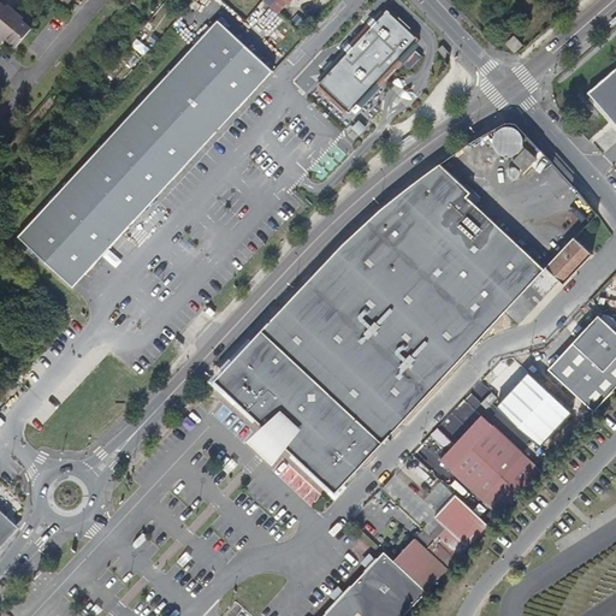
[(0,0),(0,28),(17,9),(7,1),(6,3),(3,0),(0,0)]
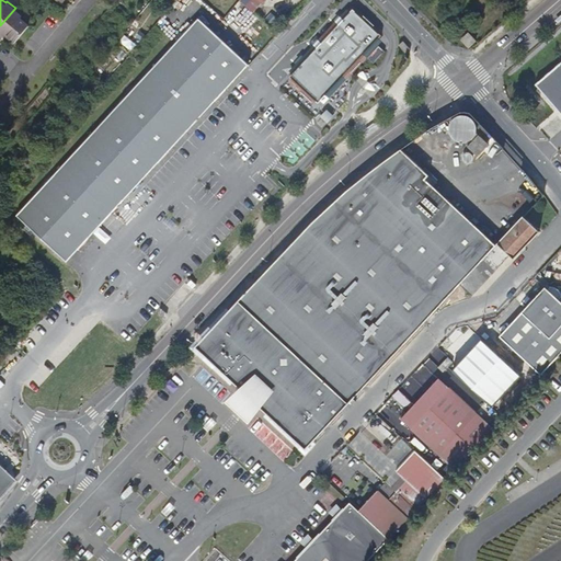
[(30,23),(21,15),(22,13),(15,8),(0,25),(0,38),(6,33),(14,41),(30,23)]
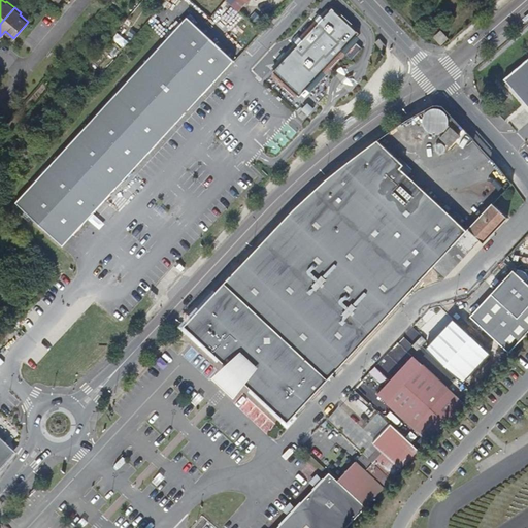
[(231,7),(226,12),(236,24),(242,19),(231,7)]
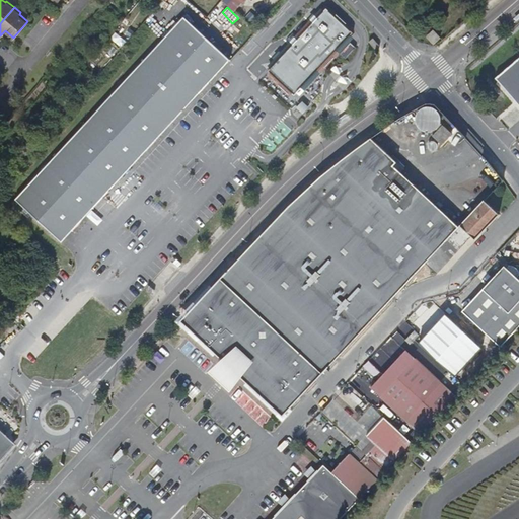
[(297,35),(276,58),(278,60),(268,70),(294,95),(353,32),(339,19),(337,21),(334,17),(336,15),(326,7),(317,17),(315,15),(312,19),(313,21),(298,38),(297,35)]
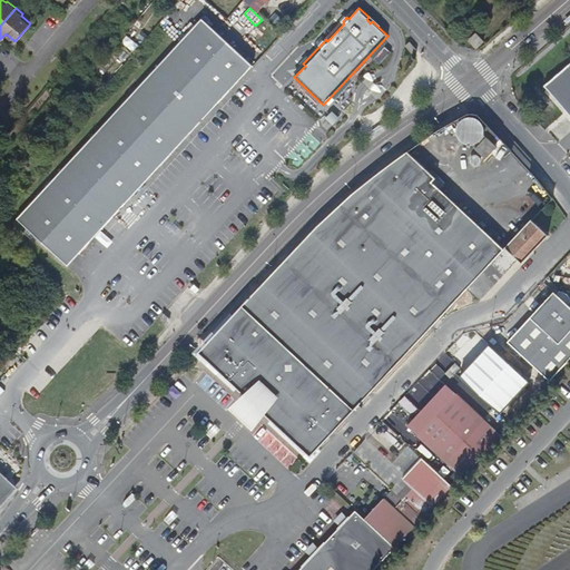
[(252,64),(200,18),(177,42),(13,218),(66,266),(115,213),(252,64)]
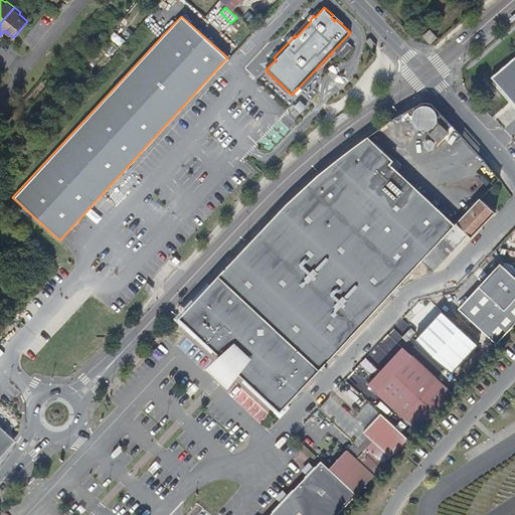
[(438,38),(431,30),(423,36),(431,44),(438,38)]
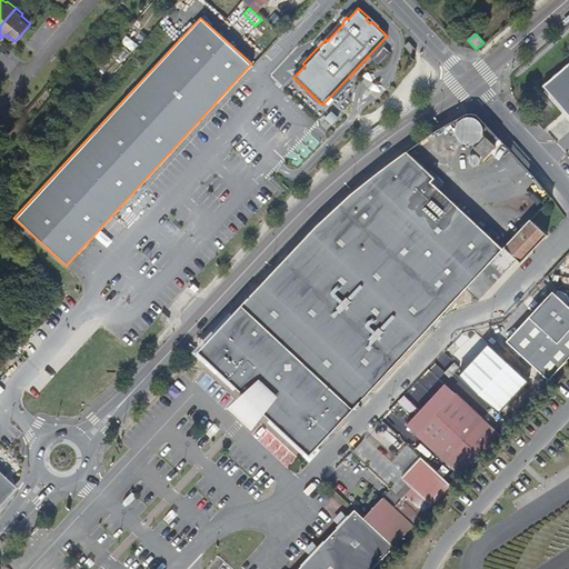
[(409,42),(405,46),(411,53),(416,50),(409,42)]
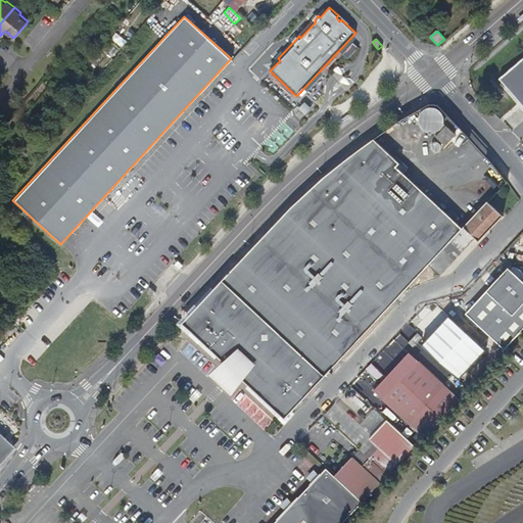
[(359,47),(352,42),(342,53),(347,58),(359,47)]
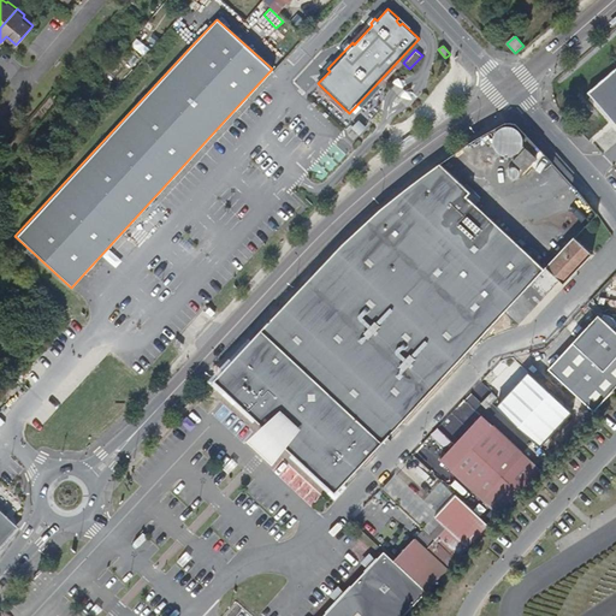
[(366,124),(378,111),(365,98),(353,111),(366,124)]
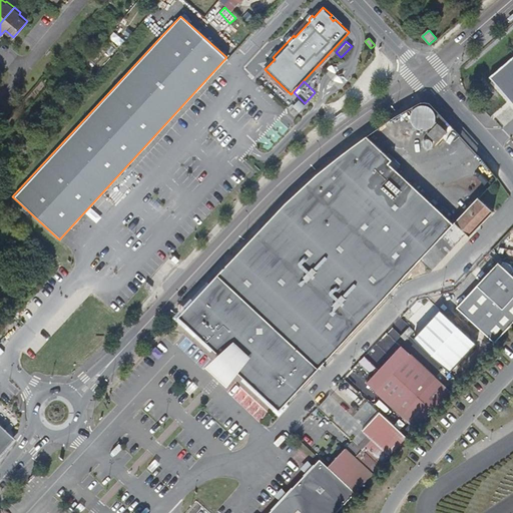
[(300,113),(306,107),(299,101),(294,107),(300,113)]
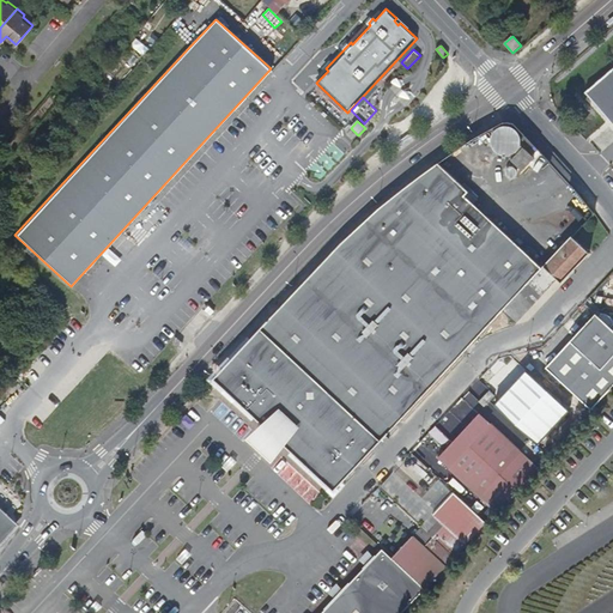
[(538,162),(526,150),(525,149),(526,145),(525,143),(525,139),(523,135),(521,133),(520,132),(517,129),(514,128),(511,127),(508,126),(505,126),(501,127),(498,128),(496,129),(493,132),(491,134),(489,138),(489,141),(487,146),(489,150),(490,153),(492,157),(493,158),(495,159),(498,162),(501,163),(504,163),(507,163),(510,163),(514,162),(517,161),(520,158),(521,159),(516,165),(520,169),(519,171),(517,171),(515,171),(514,171),(511,173),(511,174),(510,176),(510,177),(510,180),(511,181),(514,182),(515,182),(516,182),(519,182),(520,181),(521,178),(521,176),(521,174),(523,171),(526,175),(538,162)]
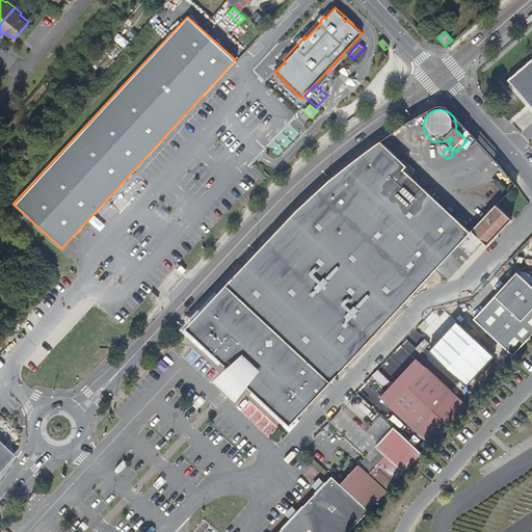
[(420,169),(389,137),(365,155),(349,166),(328,183),(309,201),(290,216),(229,283),(227,285),(230,288),(224,294),(221,291),(193,321),(192,325),(192,329),(194,335),(232,370),(229,373),(237,381),(241,386),(244,382),(290,426),(436,270),(472,233),(416,173),(420,169)]
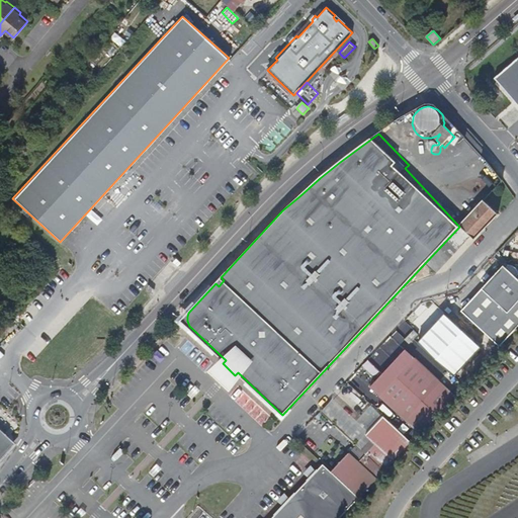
[(467,241),(472,236),(476,239),(500,213),(486,199),(459,227),(425,263),(437,273),(467,241)]
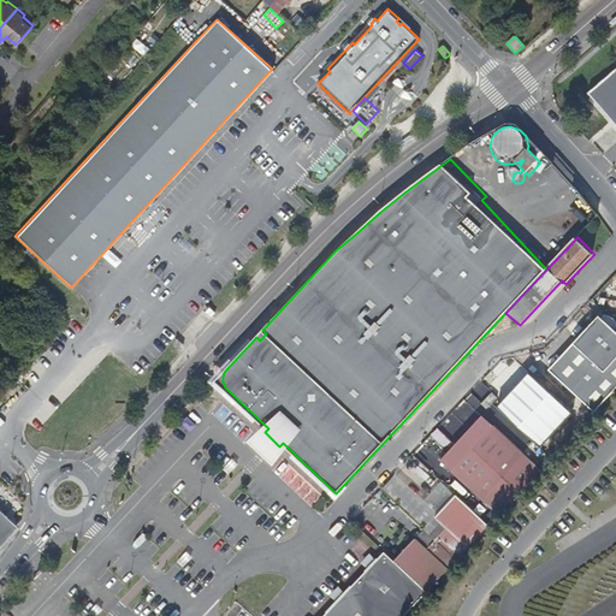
[(615,319),(614,317),(610,314),(606,314),(603,318),(615,329),(615,327),(615,319)]
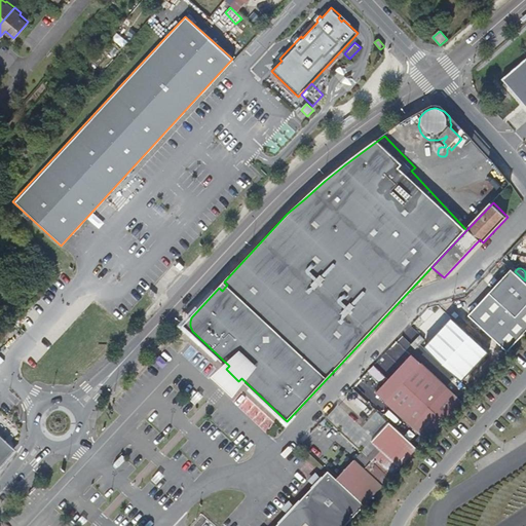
[(515,271),(513,269),(470,315),(509,351),(525,332),(525,282),(525,280),(515,271)]
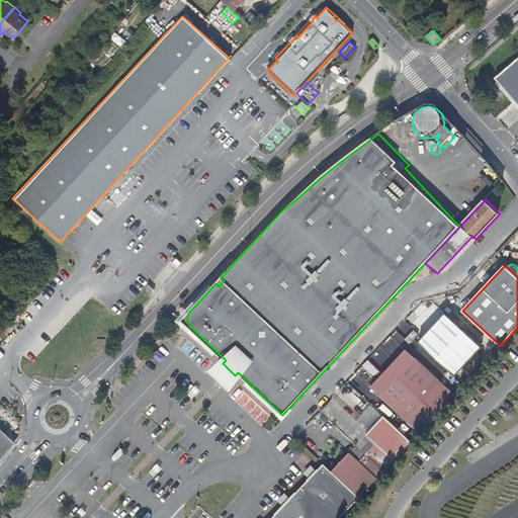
[(420,334),(416,330),(411,335),(416,339),(420,334)]
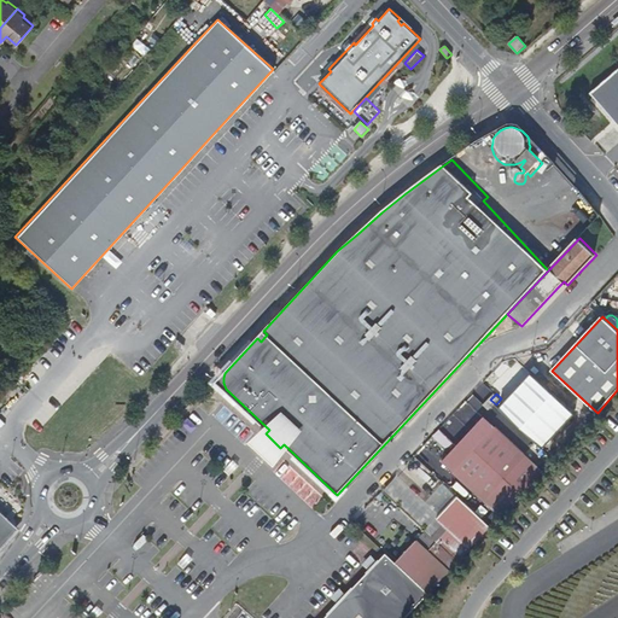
[(208,395),(198,408),(211,418),(222,404),(208,395)]
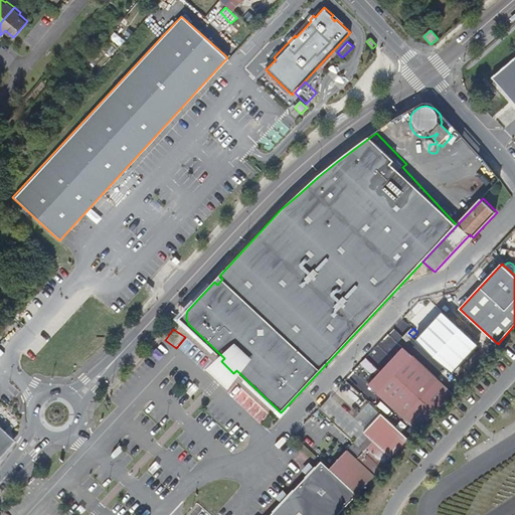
[(421,344),(431,334),(425,330),(417,340),(421,344)]
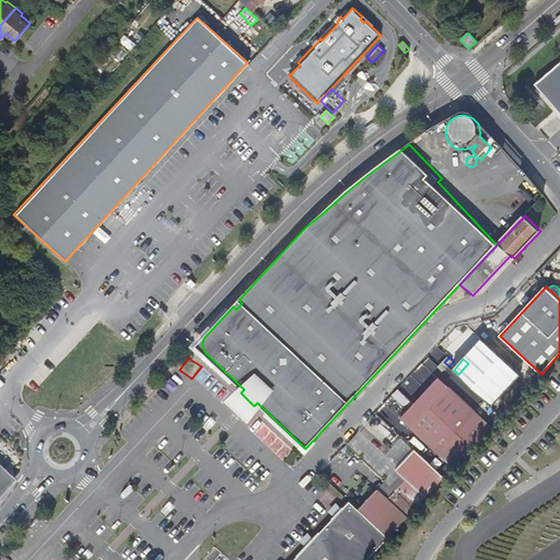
[(445,371),(450,366),(444,362),(440,366),(445,371)]
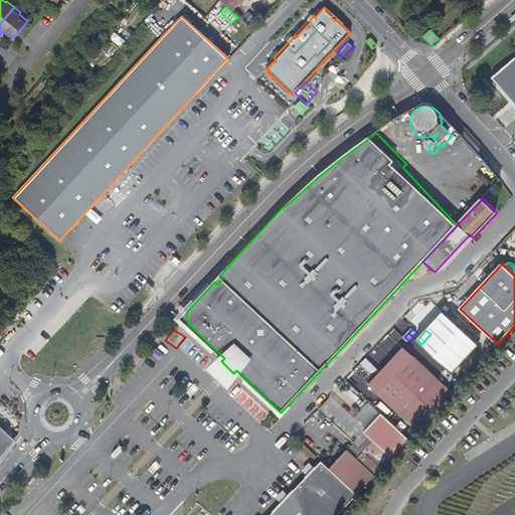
[(454,392),(404,347),(370,384),(418,430),(454,392)]
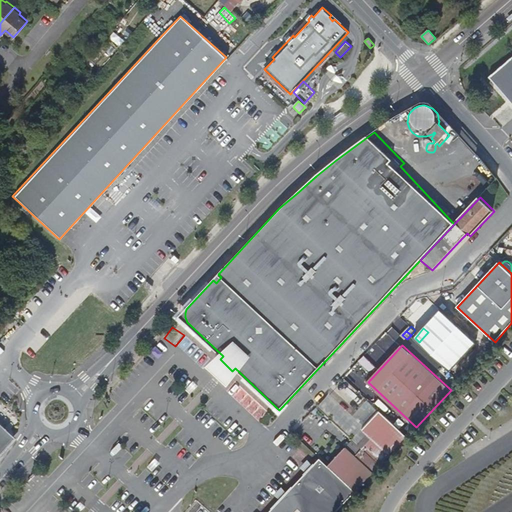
[(193,383),(186,390),(191,395),(197,387),(193,383)]
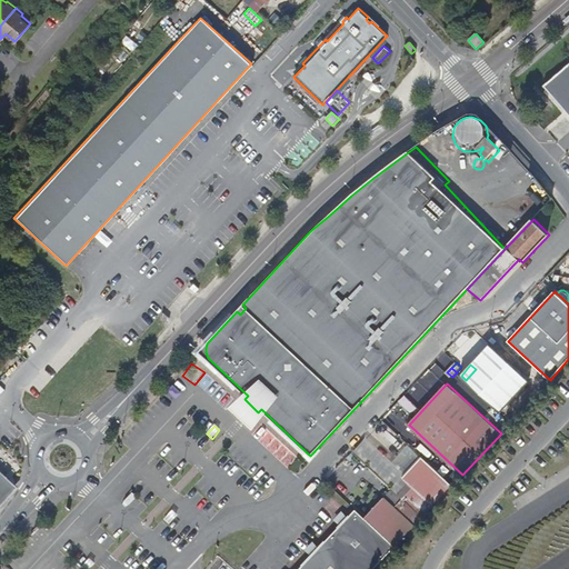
[(385,480),(395,469),(366,441),(355,452),(385,480)]
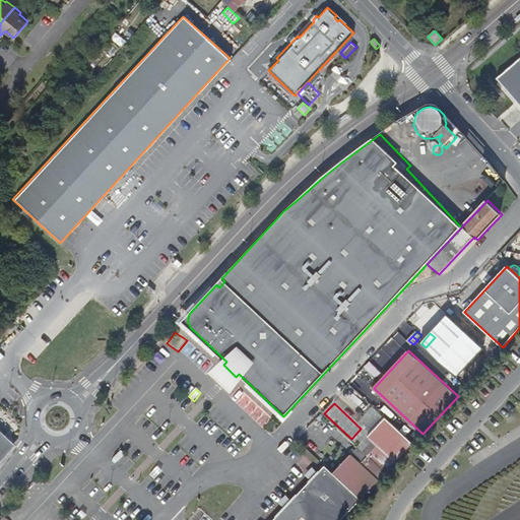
[(413,443),(385,416),(368,435),(373,440),(379,445),(371,454),(389,470),(413,443)]
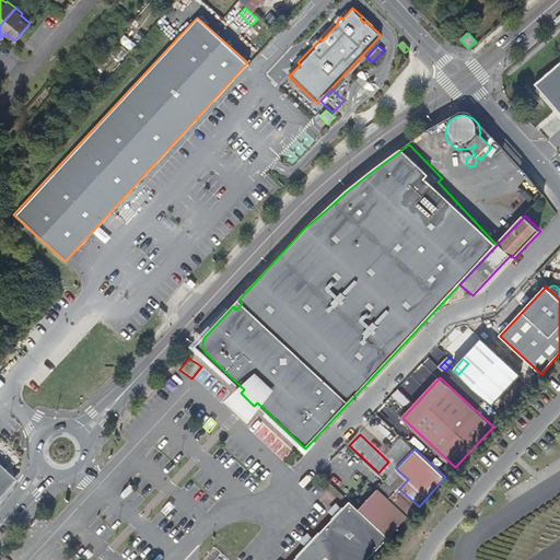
[(0,494),(10,485),(11,479),(10,470),(0,461),(0,494)]
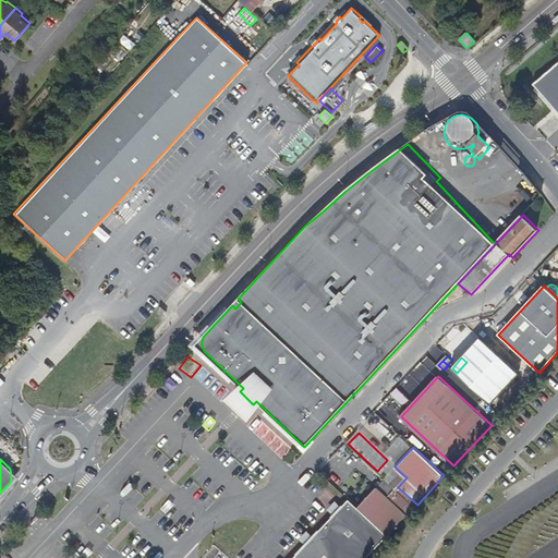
[(407,477),(400,472),(389,484),(396,489),(398,487),(407,477)]
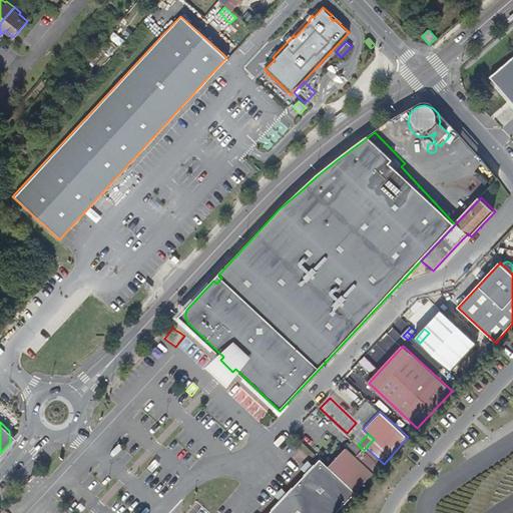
[(335,453),(340,449),(332,440),(327,444),(335,453)]
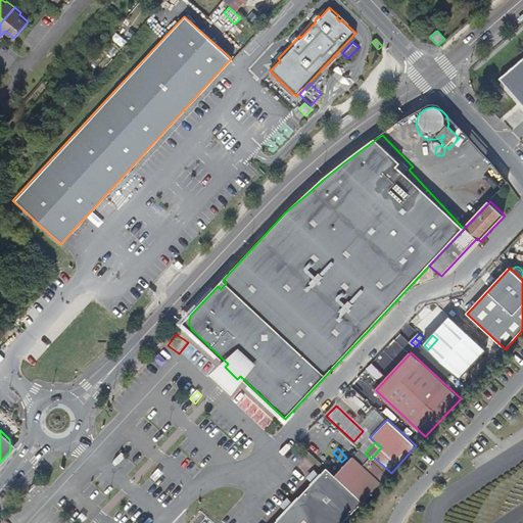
[(391,473),(373,457),(371,459),(370,460),(388,476),(391,473)]
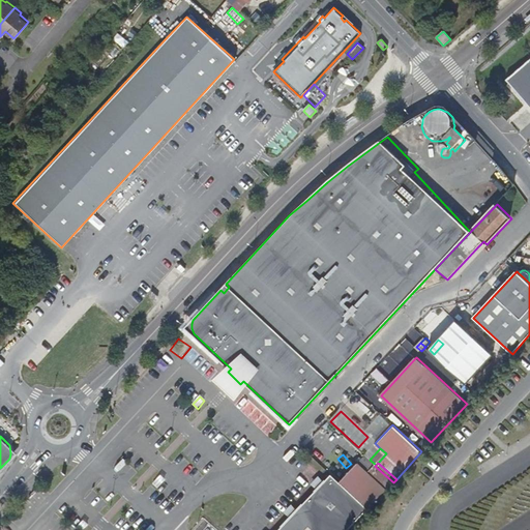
[(369,509),(393,482),(375,466),(367,473),(358,464),(341,482),(369,509)]
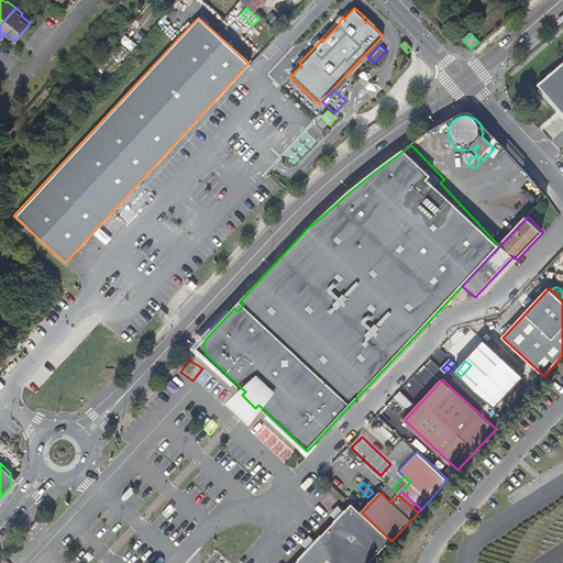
[(371,562),(392,541),(362,512),(352,504),(344,512),(338,519),(316,542),(310,549),(296,562),(371,562)]
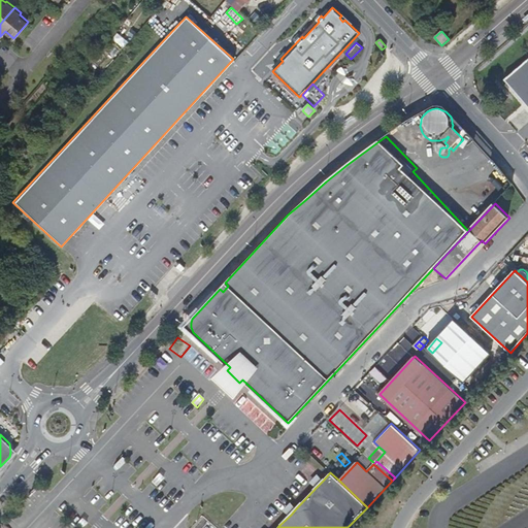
[(317,487),(323,481),(317,474),(310,481),(317,487)]
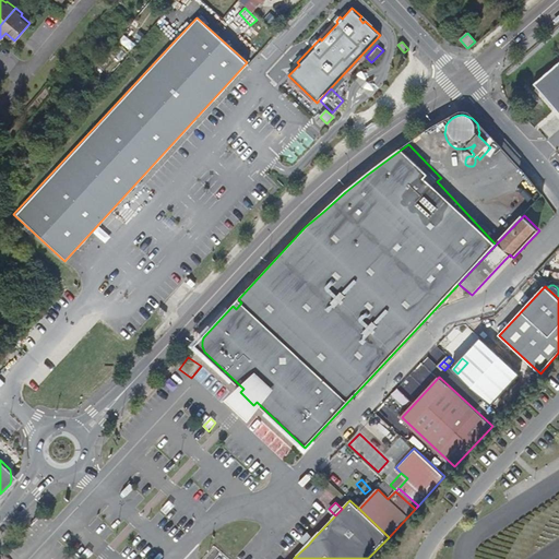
[(308,545),(313,538),(307,533),(301,539),(308,545)]
